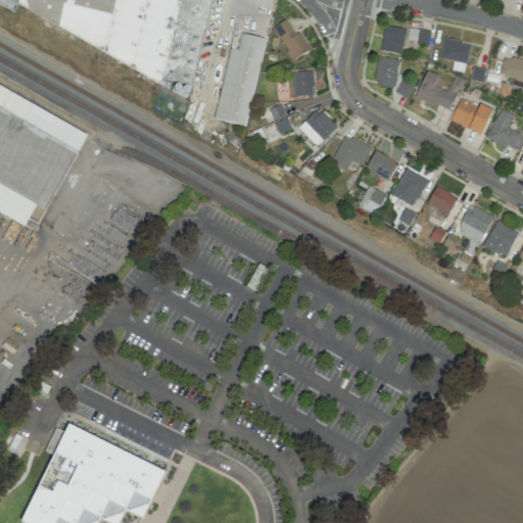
[(209,0),(0,0),(0,6),(13,12),(14,9),(186,99),(190,92),(191,85),(196,75),(209,0)]
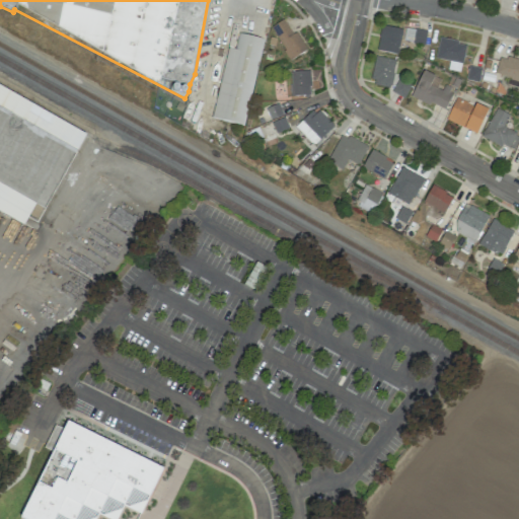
[(270,28),(291,60),(306,50),(285,18),(270,28)]
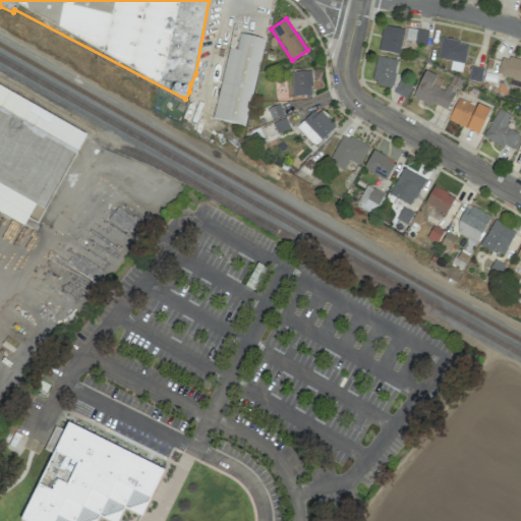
[(400,54),(403,29),(382,25),(379,51),(400,54)]
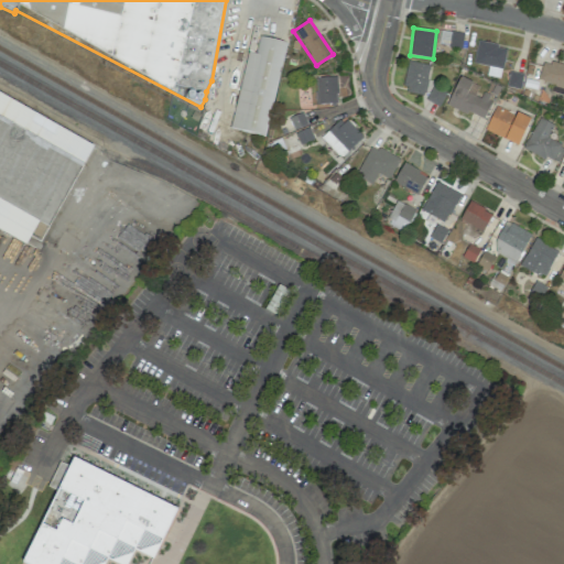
[(464,33),(441,30),(438,44),(462,47),(464,33)]
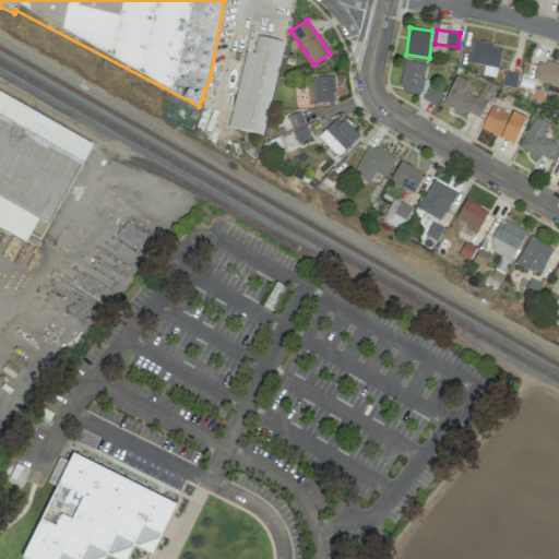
[(242,51),(228,128),(264,135),(282,42),(256,36),(252,52),(242,51)]
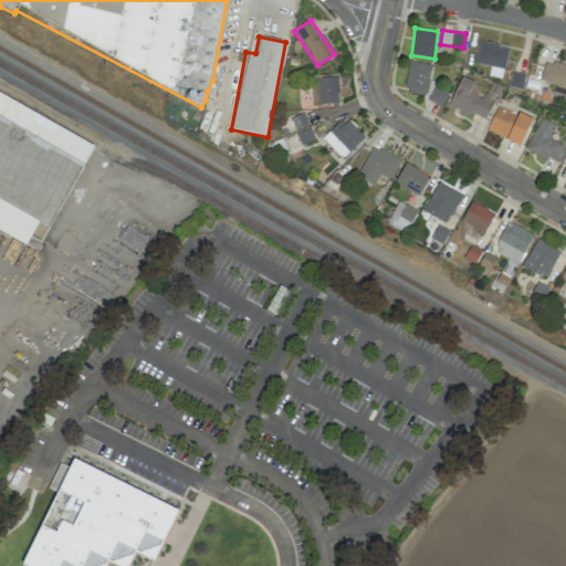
[(474,63),(492,67),(490,76),(502,79),(509,48),(479,42),(474,63)]
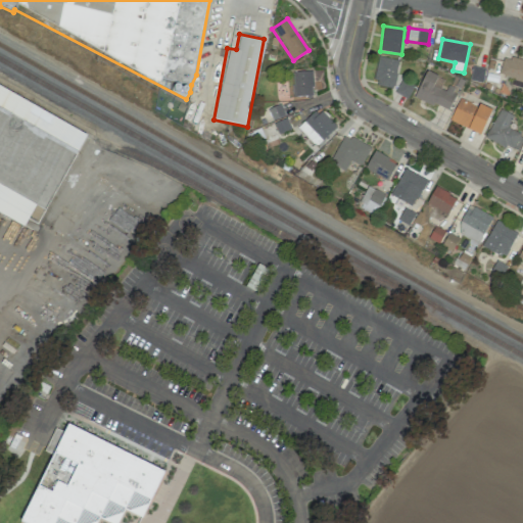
[(522,61),(505,55),(498,74),(513,79),(511,85),(522,88),(522,61)]
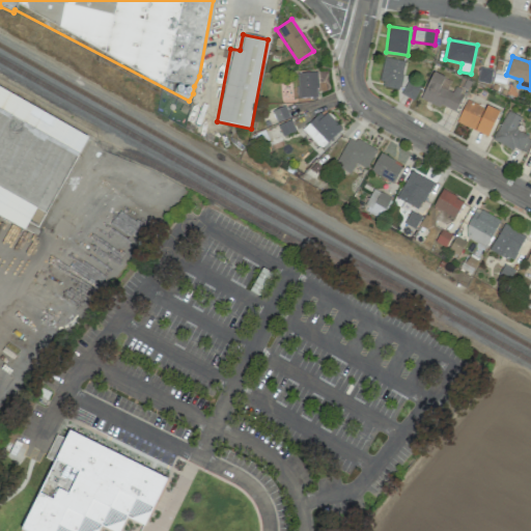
[(403,61),(383,58),(380,87),(400,89),(403,61)]
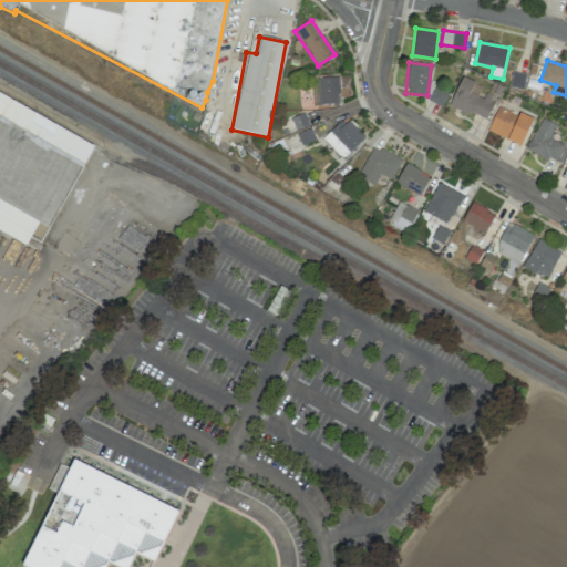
[(318,105),(339,103),(338,78),(317,79),(318,105)]
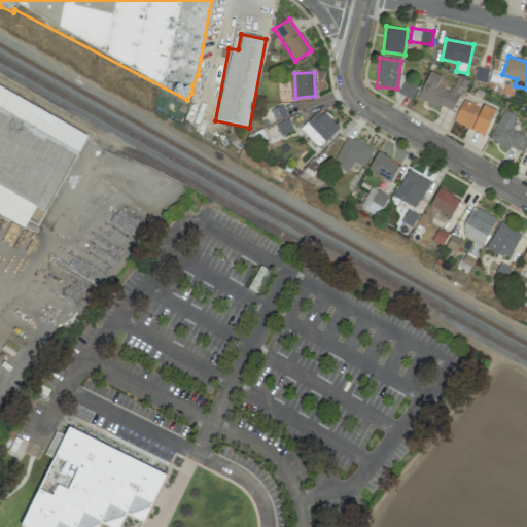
[(450,81),(429,72),(418,97),(450,112),(460,91),(448,85),(450,81)]
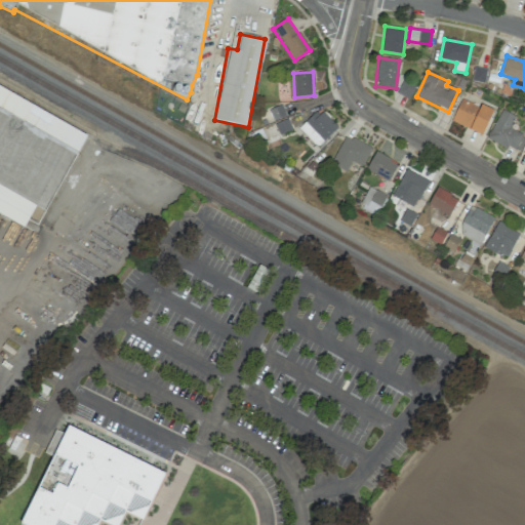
[(397,94),(410,98),(415,84),(402,80),(397,94)]
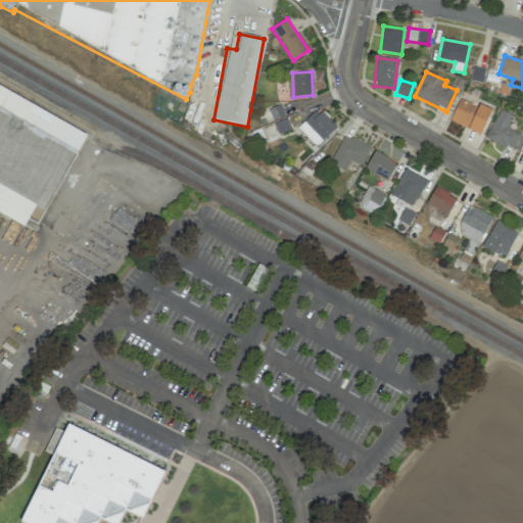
[(490,109),(479,105),(478,106),(459,99),(449,123),(481,134),(490,109)]
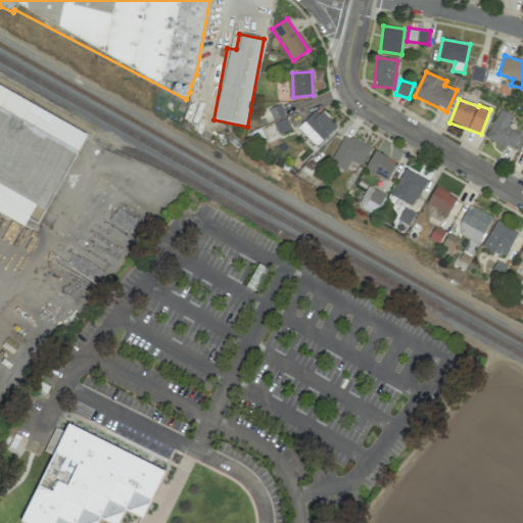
[(272,120),(284,116),(281,104),(269,108),(272,120)]
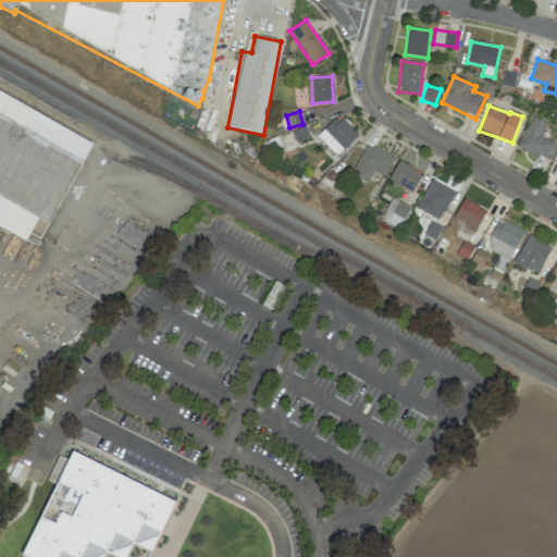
[(317,136),(335,157),(357,136),(338,116),(317,136)]
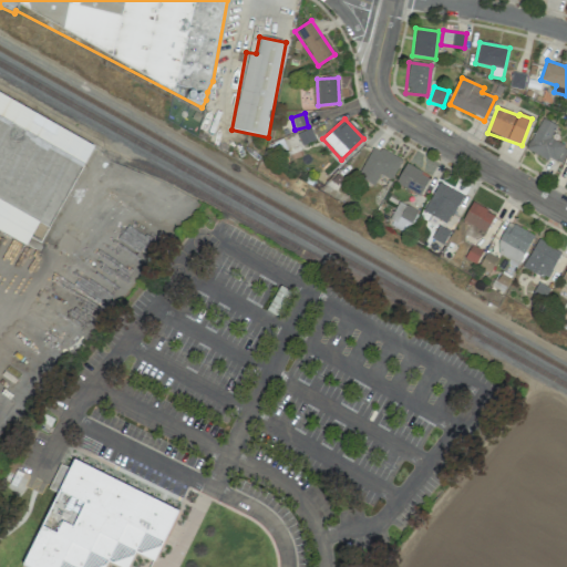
[(556,126),(543,119),(526,148),(559,165),(566,151),(566,147),(549,138),(556,126)]
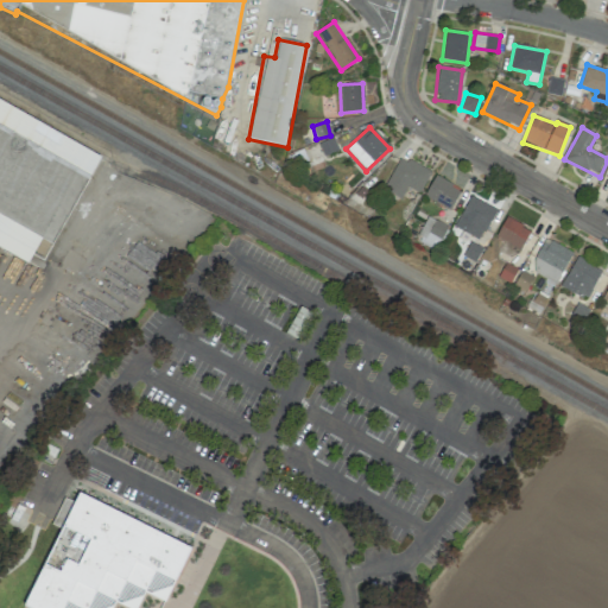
[(407,188),(420,194),(430,171),(399,157),(384,191),(401,200),(407,188)]
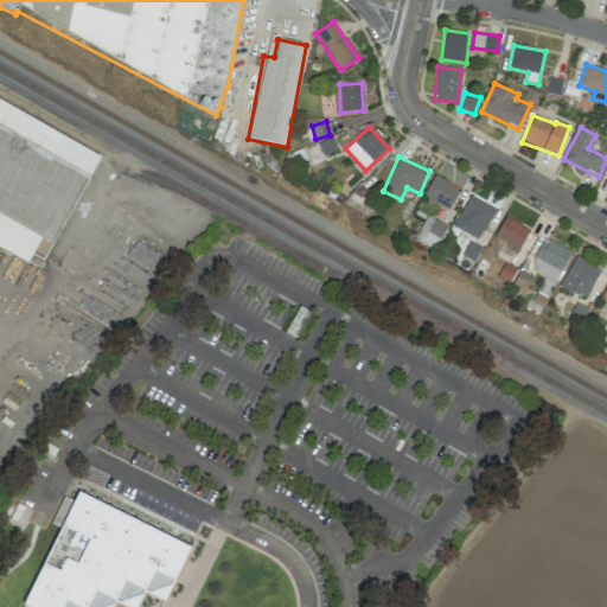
[(448,210),(460,190),(435,174),(423,196),(448,210)]
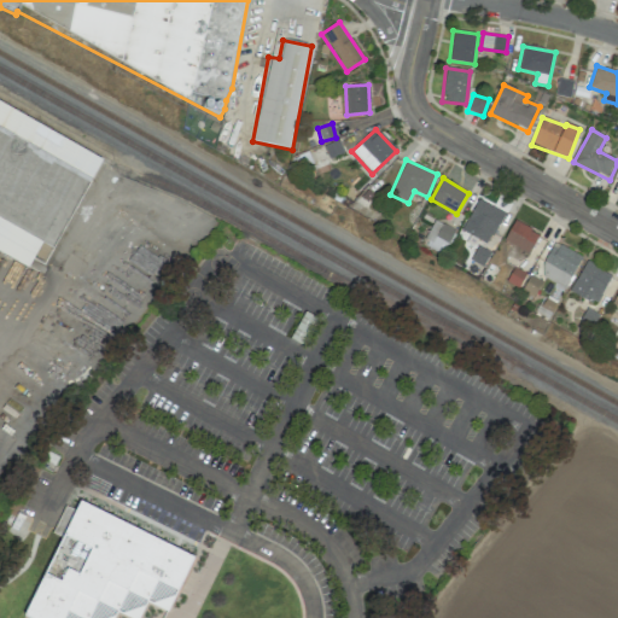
[(461,231),(487,245),(503,213),(478,199),(461,231)]
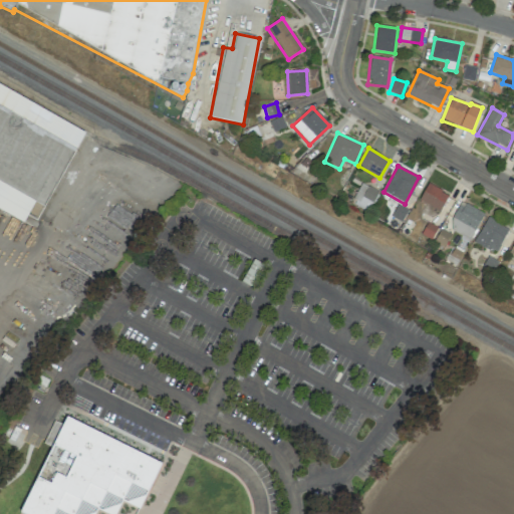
[(352,200),(370,208),(378,192),(361,183),(352,200)]
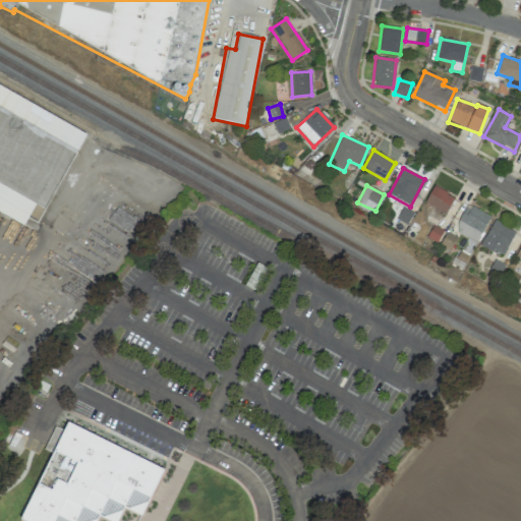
[(445,215),(455,197),(433,186),(424,204),(445,215)]
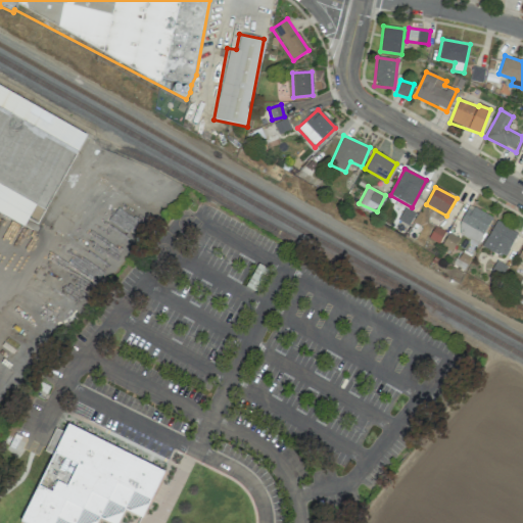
[(491,217),(468,205),(455,232),(479,244),(491,217)]
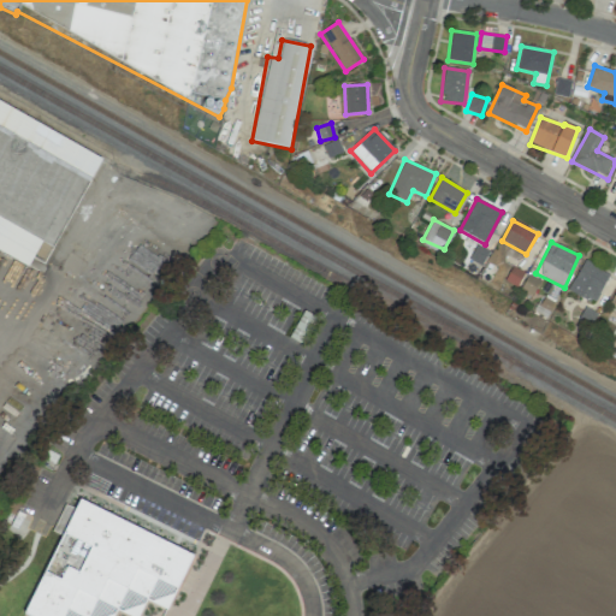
[(568,291),(596,303),(609,273),(582,261),(568,291)]
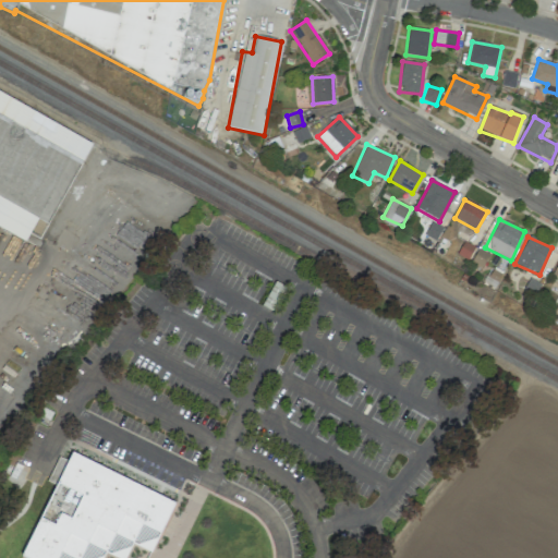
[(458,254),(469,259),(474,246),(463,242),(458,254)]
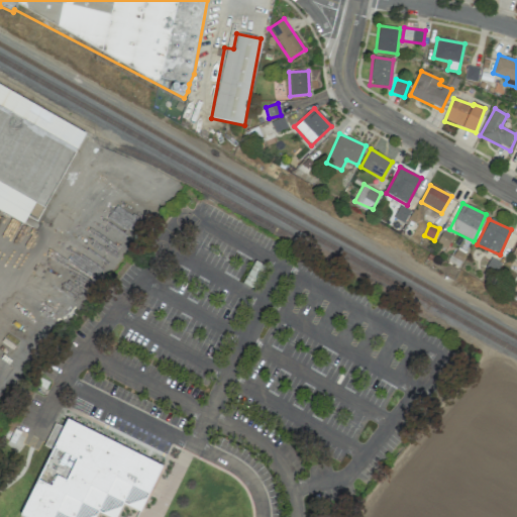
[(137,516),(162,463),(65,422),(63,427),(54,423),(43,446),(49,448),(21,516),(22,516),(95,516),(97,513),(107,516),(137,516)]
